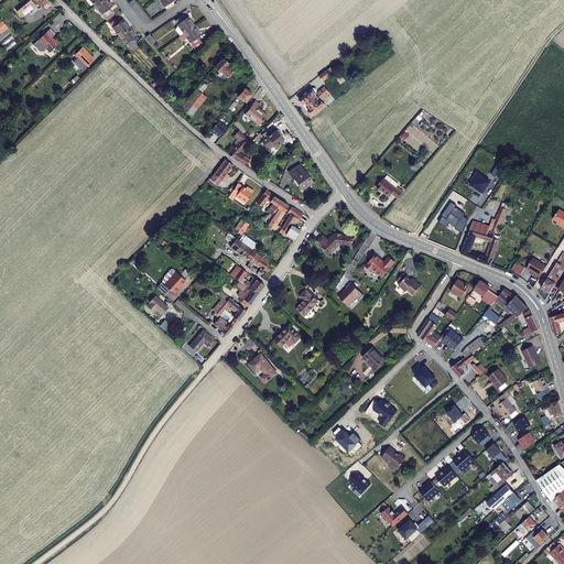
[(30,0),(22,8),(26,13),(39,3),(41,7),(44,3),(47,8),(51,4),(46,0),(30,0)]
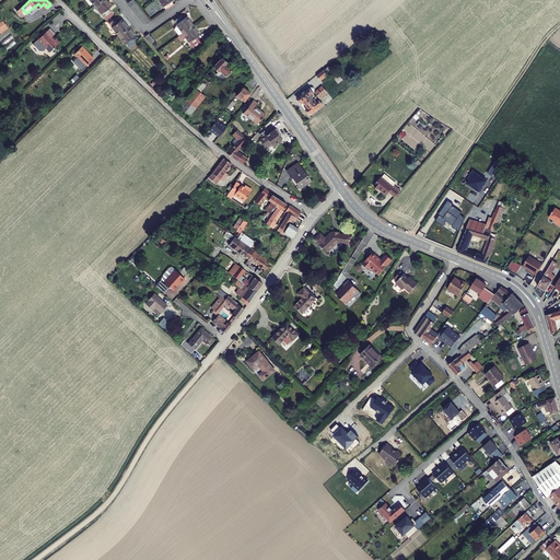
[(101,0),(96,4),(106,15),(113,10),(111,7),(113,4),(108,0),(101,0)]
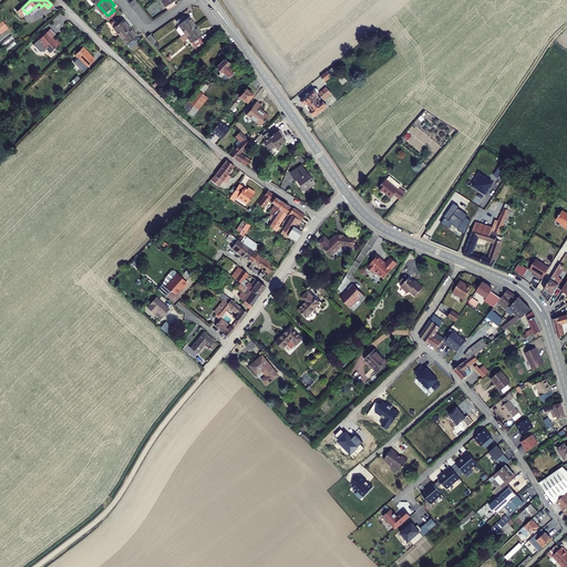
[(179,19),(188,31),(198,24),(192,14),(189,18),(187,14),(179,19)]
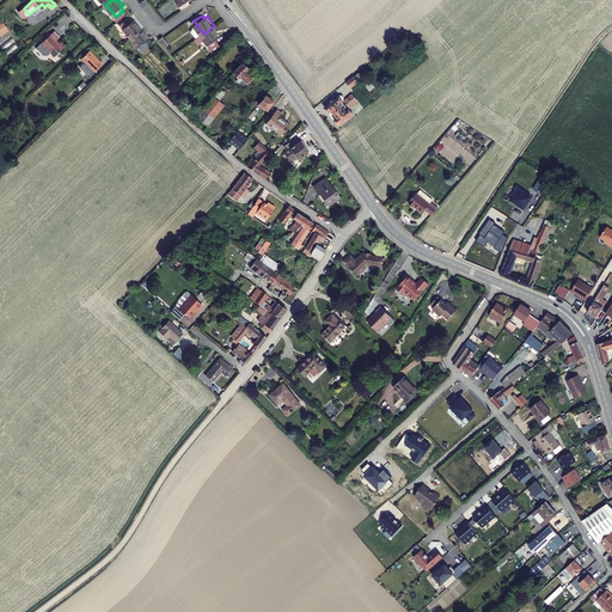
[(122,24),(133,37),(144,29),(135,19),(133,22),(130,18),(122,24)]
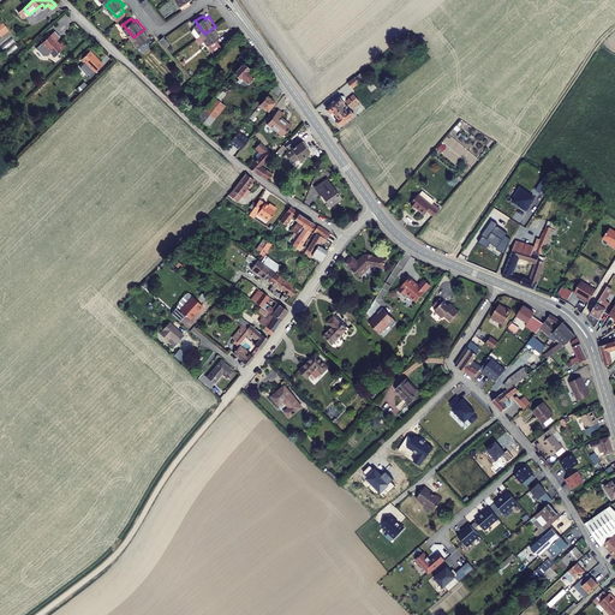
[(204,34),(218,53),(225,46),(219,39),(222,36),(215,27),(204,34)]
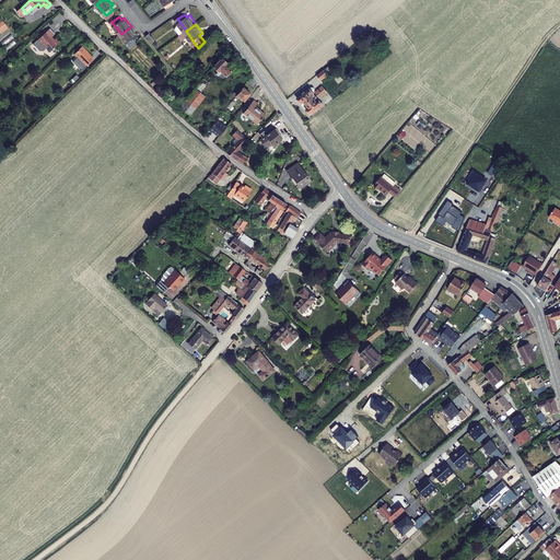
[(121,34),(131,46),(138,39),(136,37),(138,35),(131,26),(121,34)]
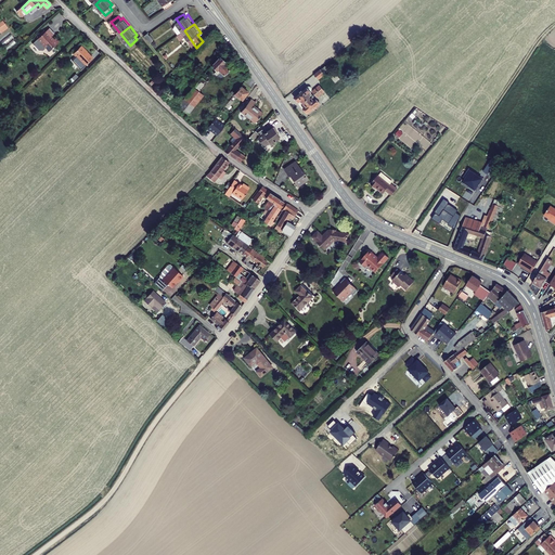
[(54,34),(50,28),(33,44),(39,51),(43,51),(47,49),(50,52),(60,42),(56,39),(54,41),(51,38),(54,34)]
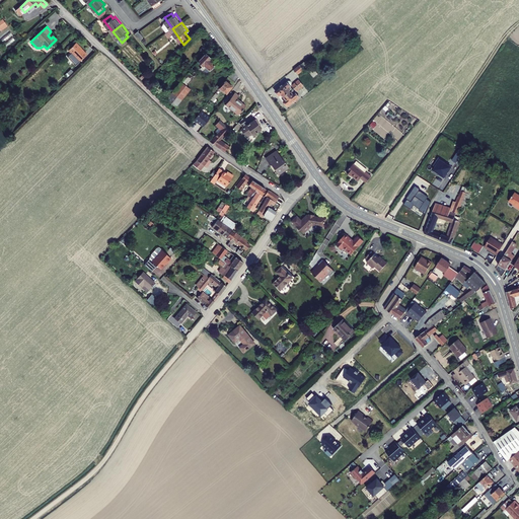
[(80,63),(87,56),(79,48),(80,48),(77,44),(69,52),(73,56),(80,63)]
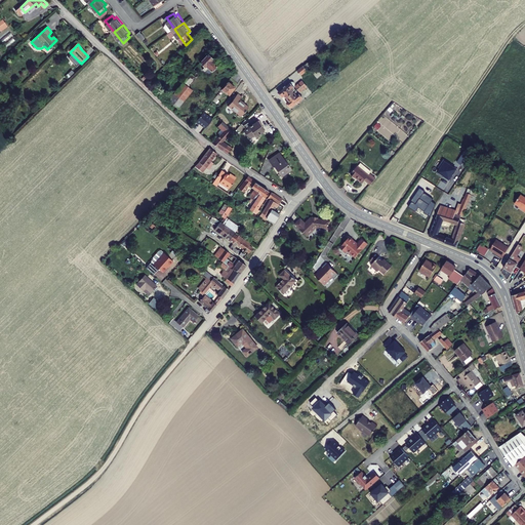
[(207,73),(216,66),(212,61),(214,59),(209,53),(199,63),(199,64),(207,73)]
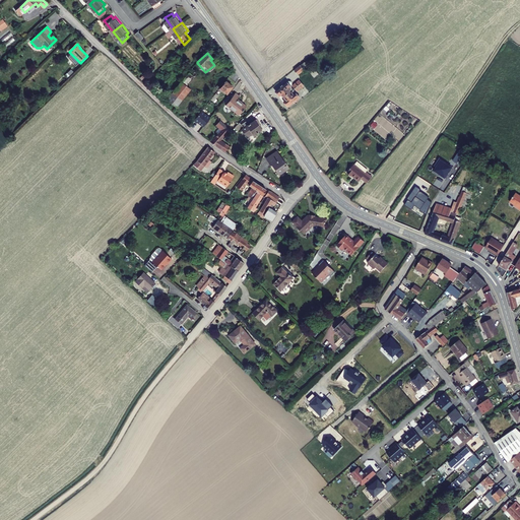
[(89,59),(87,56),(80,63),(76,66),(79,69),(89,59)]
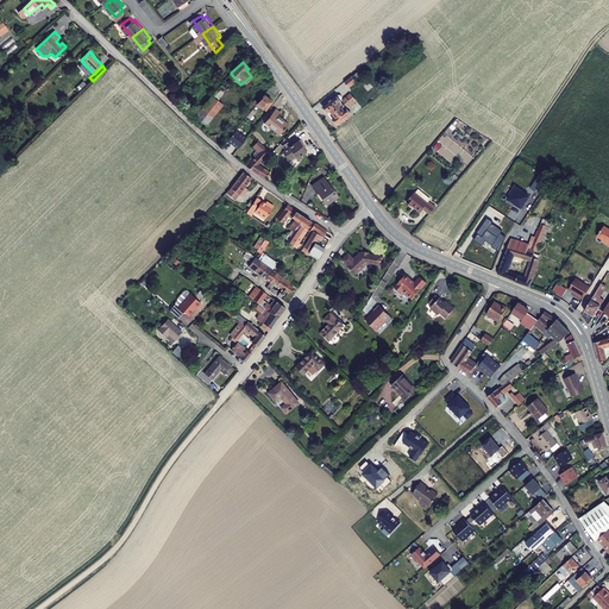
[(213,94),(219,100),(233,85),(227,77),(213,94)]
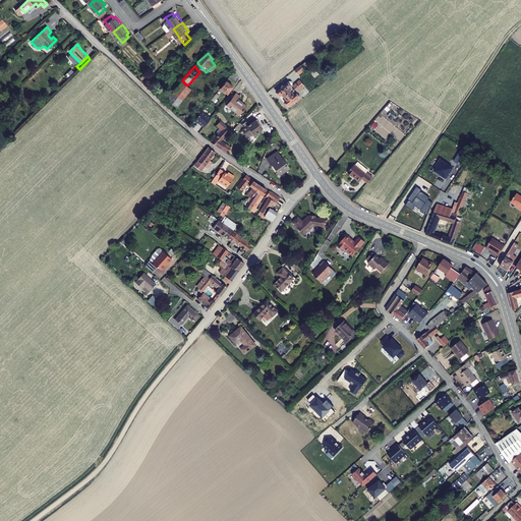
[(285,92),(287,95),(299,84),(297,81),(293,84),(292,82),(293,80),(291,77),(277,89),(281,94),(285,92)]
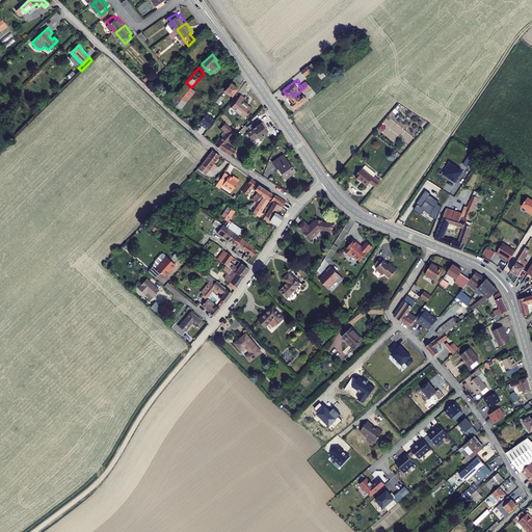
[(170,100),(181,109),(196,91),(191,87),(186,82),(170,100)]
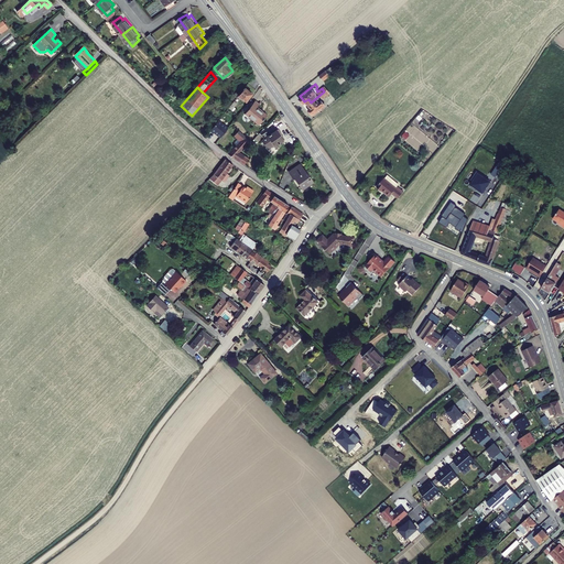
[(240,95),(247,100),(253,94),(246,87),(240,95)]
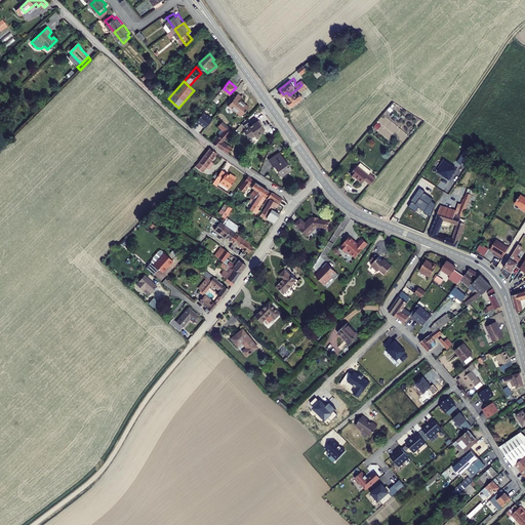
[(288,101),(293,107),(307,95),(305,92),(303,93),(300,91),(305,88),(301,85),(289,95),(291,98),(288,101)]
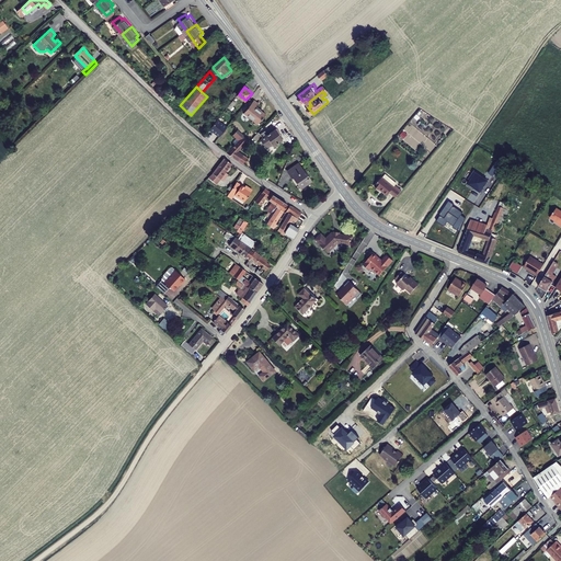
[(236,99),(225,112),(227,114),(238,101),(236,99)]
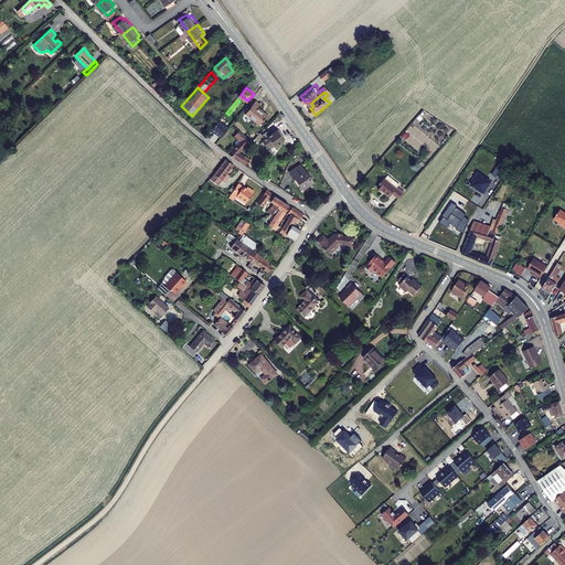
[(246,114),(260,126),(266,118),(265,118),(268,114),(259,106),(262,103),(257,99),(246,114)]
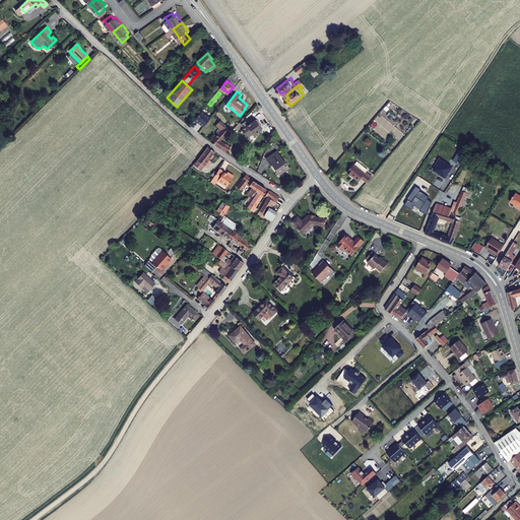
[(193,120),(202,127),(209,117),(200,110),(193,120)]
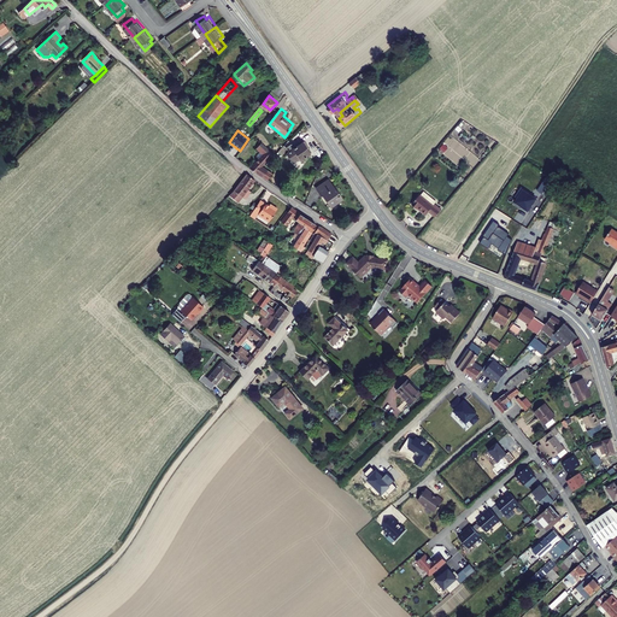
[(288,152),(293,160),(300,157),(301,159),(312,153),(310,148),(311,147),(306,140),(304,141),(303,137),(288,147),(291,151),(288,152)]
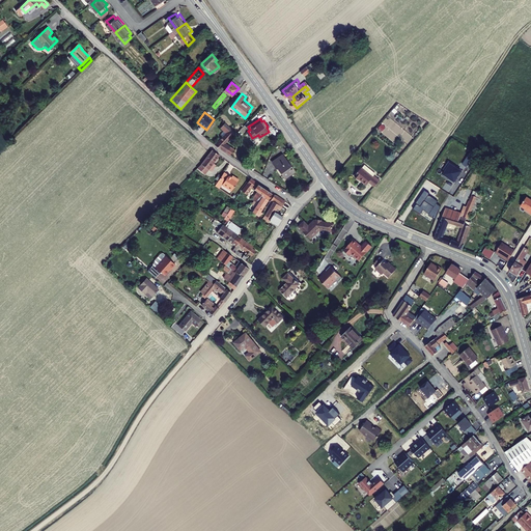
[(227,144),(238,131),(227,121),(222,129),(228,133),(218,145),(228,154),(232,148),(227,144)]
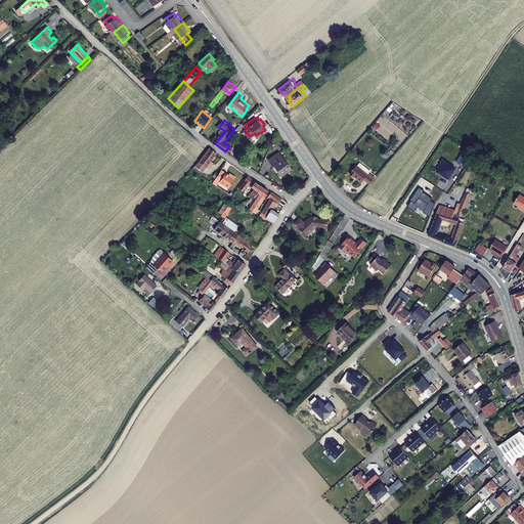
[(200,164),(205,169),(217,153),(211,146),(199,161),(201,162),(200,164)]
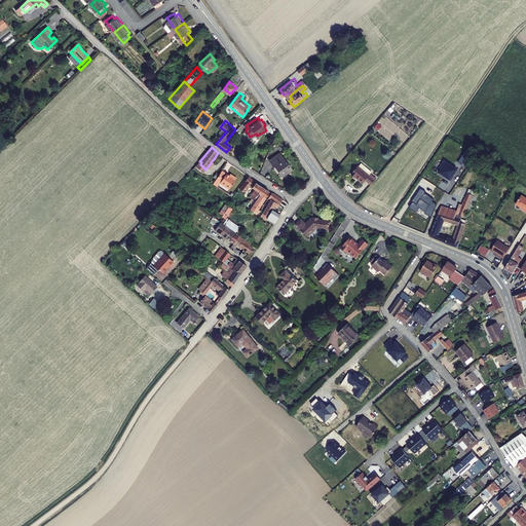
[(275,164),(283,175),(293,167),(282,152),(270,159),(274,165),(275,164)]
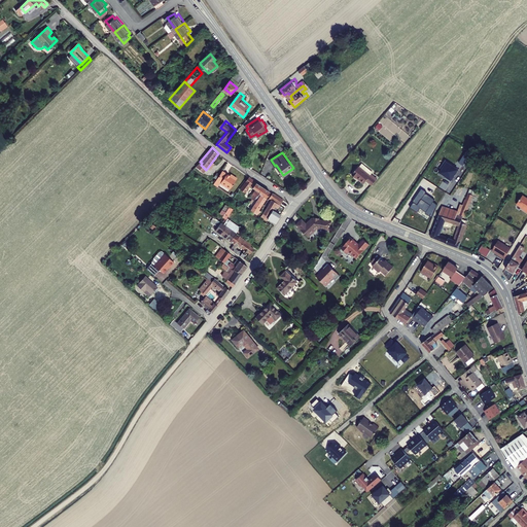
[(440,169),(442,170),(440,174),(451,181),(458,170),(453,167),(453,166),(446,161),(440,169)]
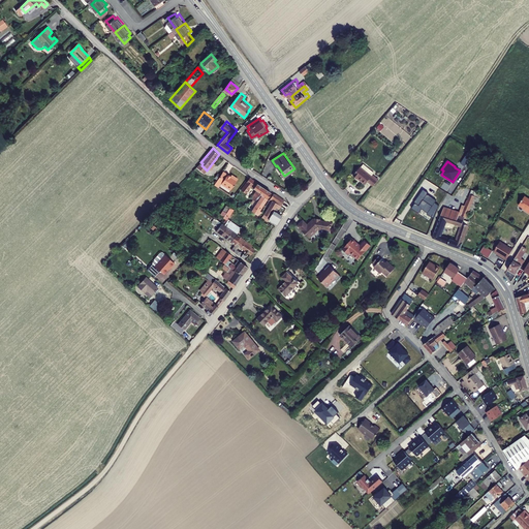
[(370,182),(373,185),(378,179),(373,175),(372,177),(361,167),(353,176),(358,180),(360,179),(367,185),(370,182)]
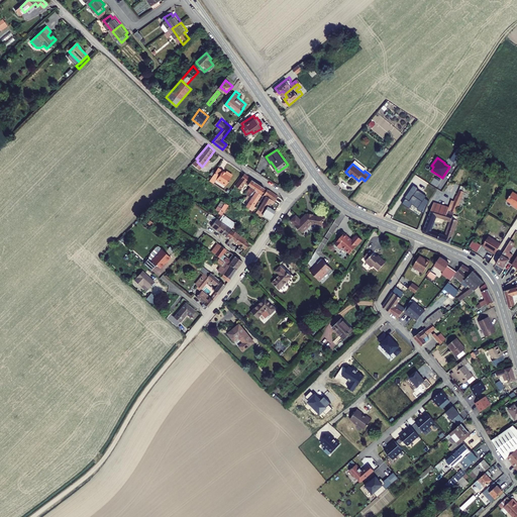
[(212,176),(225,185),(232,175),(229,172),(228,174),(225,172),(219,167),(212,176)]
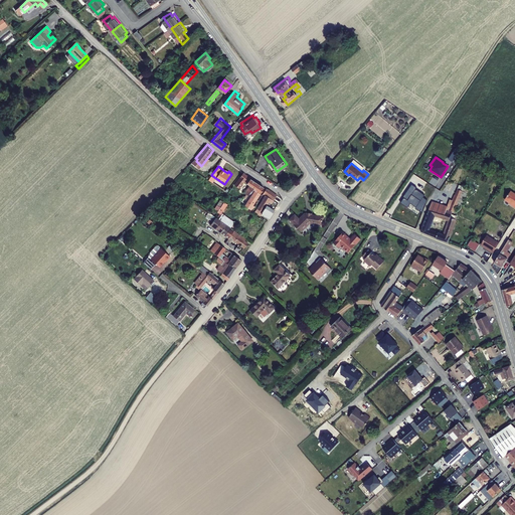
[(251,190),(259,195),(265,187),(243,173),(231,188),(236,192),(242,184),(247,187),(242,195),(246,198),(249,192),(251,190)]
